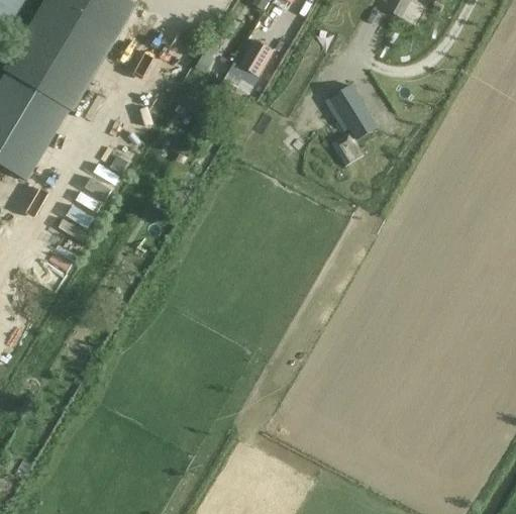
[(0,40),(24,0),(0,0),(0,40)]
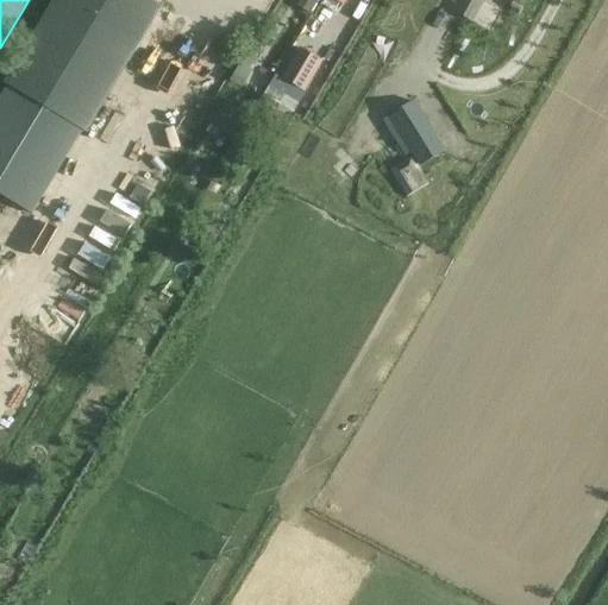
[(0,195),(30,215),(81,128),(86,131),(161,5),(152,0),(52,0),(4,82),(6,83),(0,93),(0,195)]
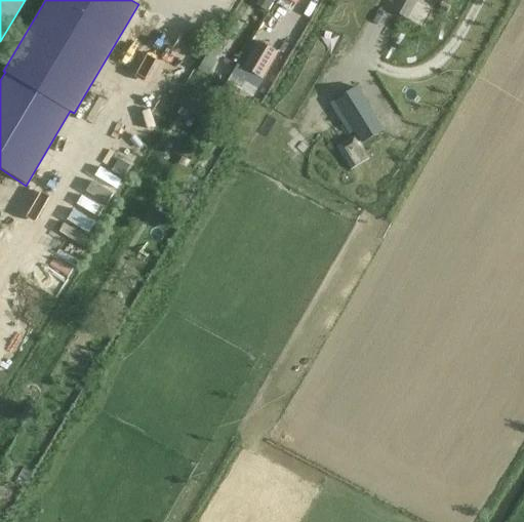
[(267,10),(273,0),(256,0),(254,3),(267,10)]
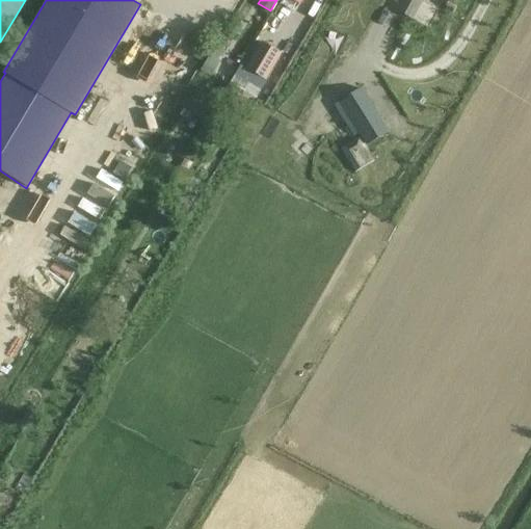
[(281,0),(280,1),(291,8),(296,1),(294,0),(281,0)]
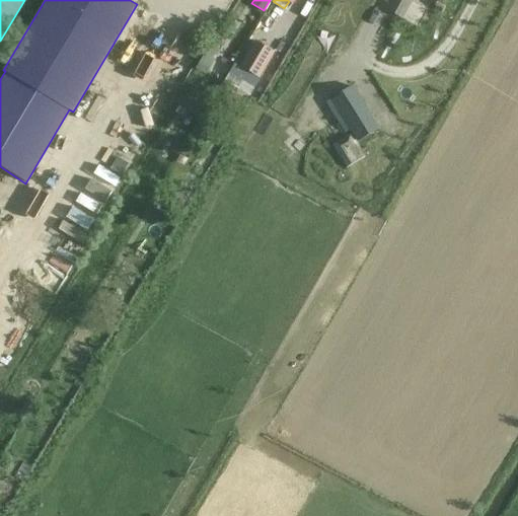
[(394,0),(389,10),(418,25),(427,8),(411,0),(394,0)]
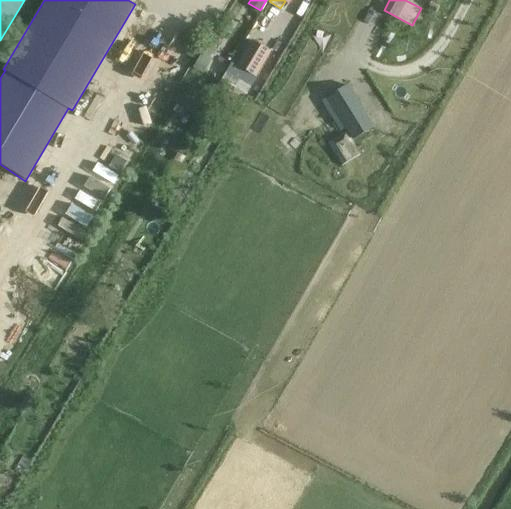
[(251,83),(271,50),(252,38),(232,72),(251,83)]
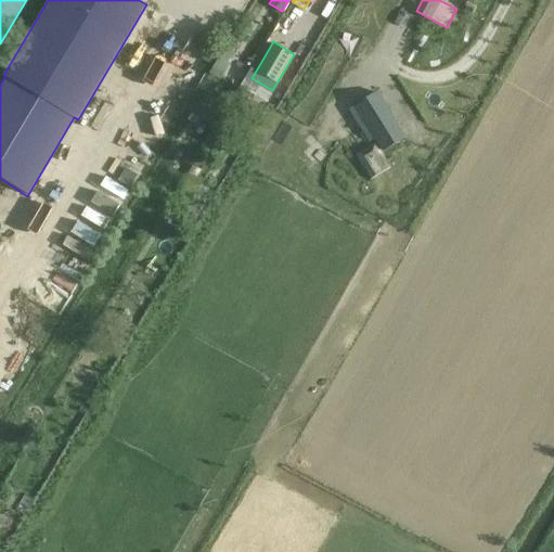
[(230,100),(220,116),(232,123),(242,105),(243,106),(252,90),(253,88),(241,80),(229,99),(230,100)]
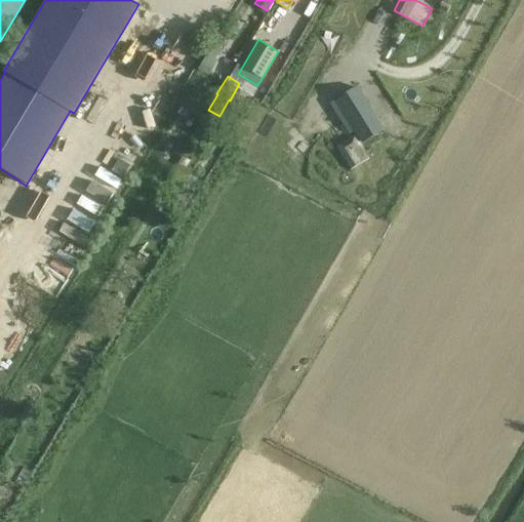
[(357,83),(333,98),(361,142),(384,128),(357,83)]
